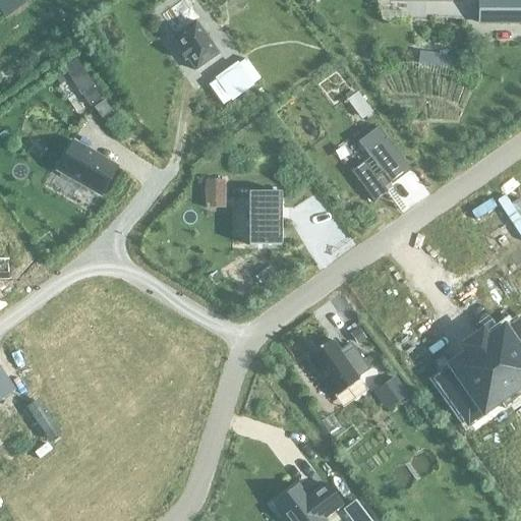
[(0,0),(0,5),(6,15),(26,1),(25,0),(0,0)]
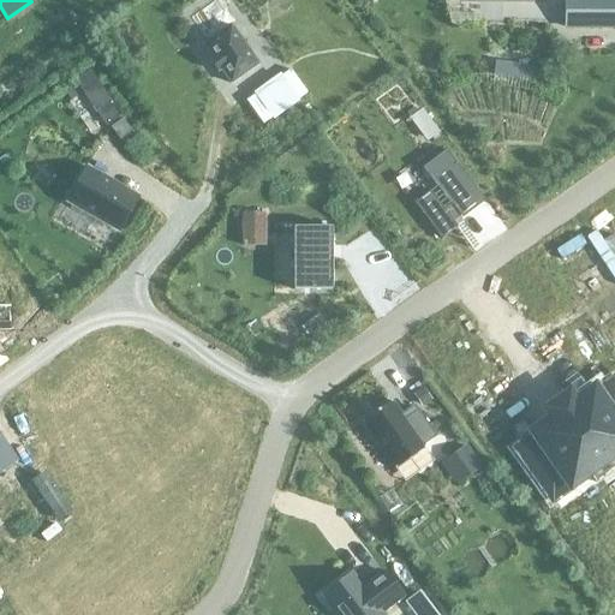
[(614,0),(563,0),(565,27),(614,27),(614,0)]
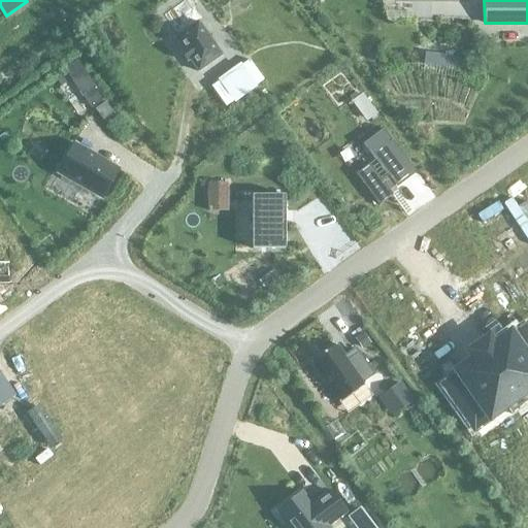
[(198,22),(174,38),(183,51),(180,53),(188,62),(190,61),(198,72),(222,56),(198,22)]
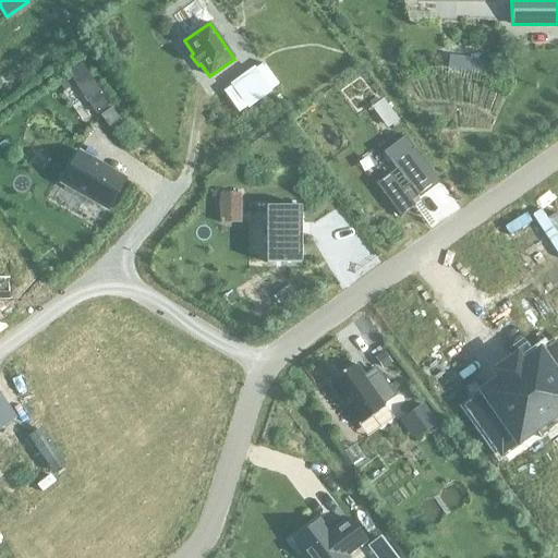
[(257,79),(247,85),(263,106),(273,99),(257,79)]
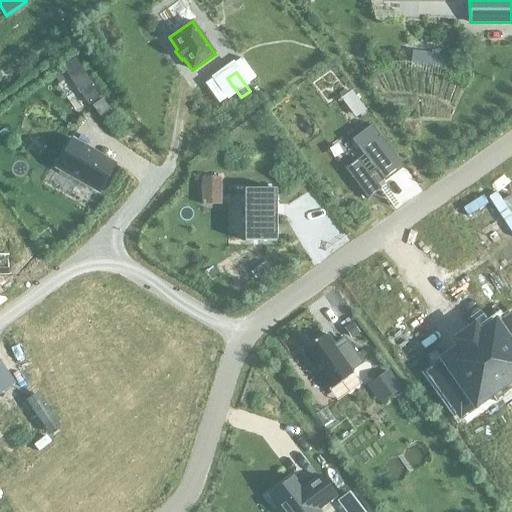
[(207,91),(198,97),(212,118),(221,112),(207,91)]
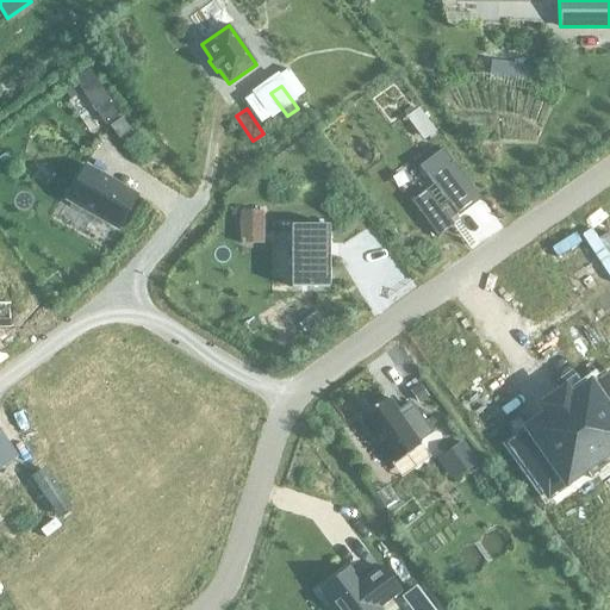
[(418,109),(406,117),(415,126),(427,118),(418,109)]
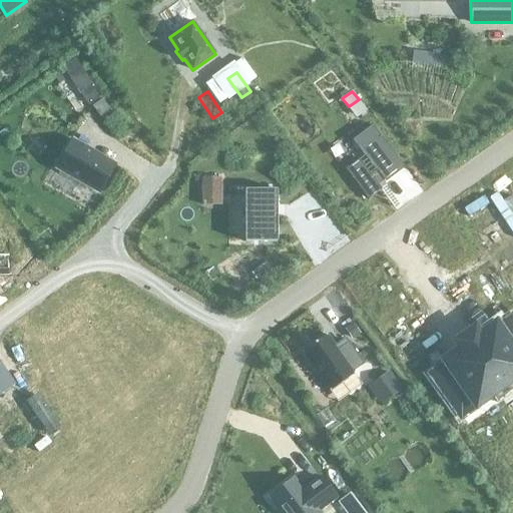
[(103,99),(93,106),(100,115),(110,108),(103,99)]
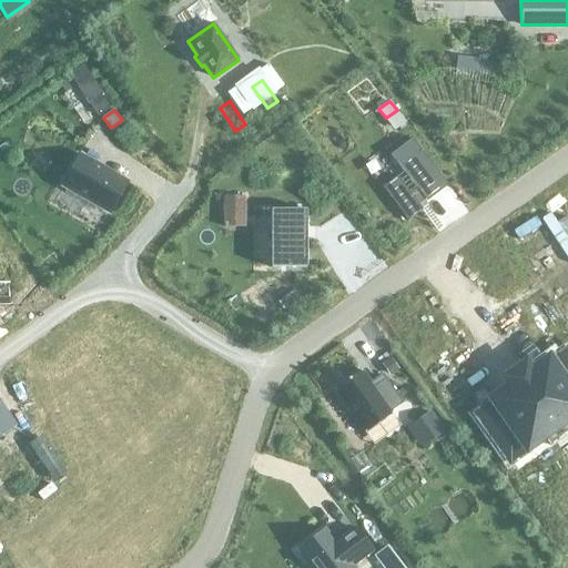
[(397,178),(383,188),(408,221),(422,210),(418,205),(425,200),(427,202),(447,185),(413,139),(392,155),(417,189),(409,194),(397,178)]
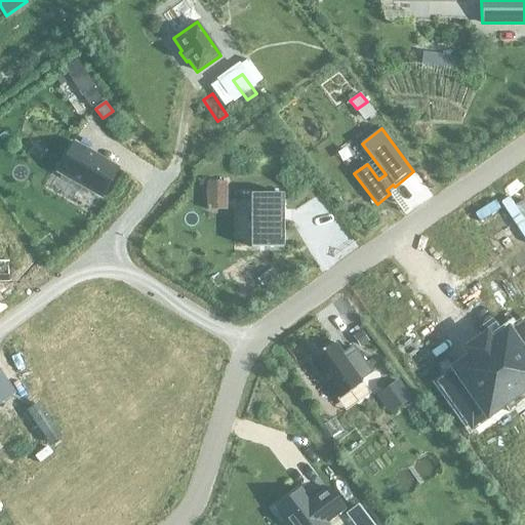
[(74,144),(57,172),(102,197),(118,168),(74,144)]
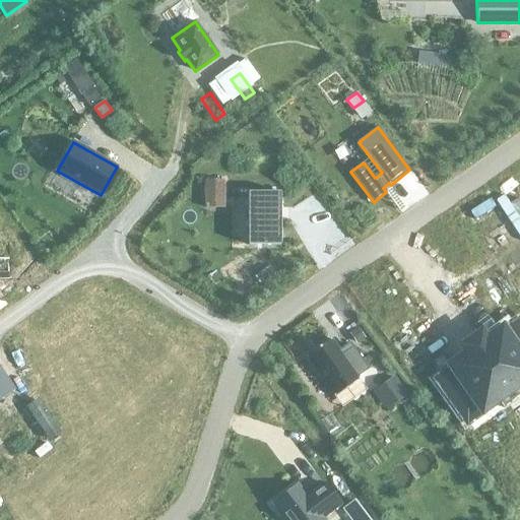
[(205,182),(205,208),(223,208),(223,182),(205,182)]
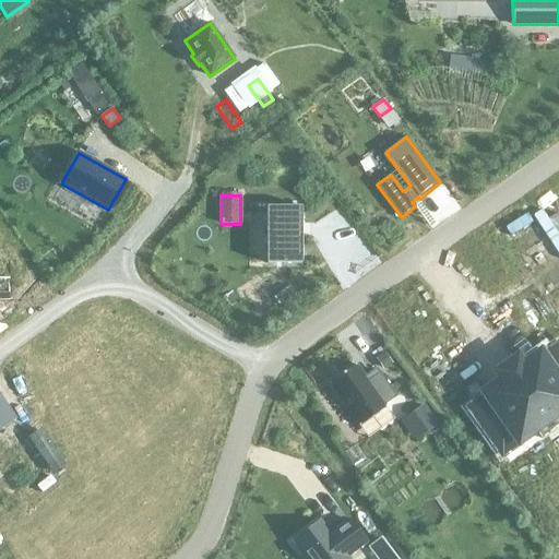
[(452,273),(480,320),(558,273),(558,258),(550,242),(558,237),(558,203),(536,216),(538,221),(526,227),(533,238),(504,256),(498,246),(452,273)]
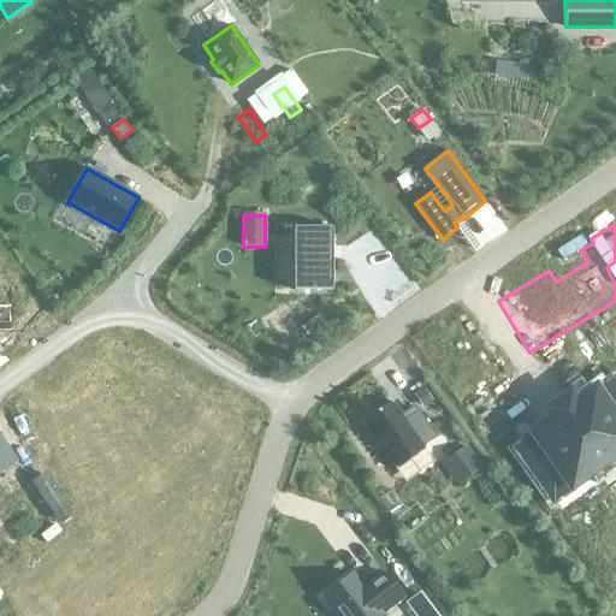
[(332,229),(294,229),(294,291),(332,291),(332,229)]
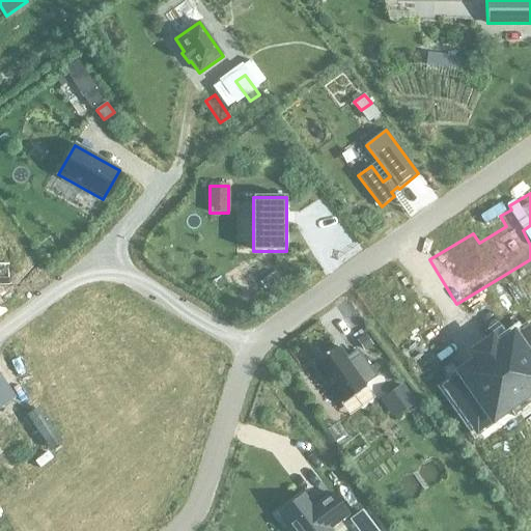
[(482,243),(503,223),(496,215),(475,234),(482,243)]
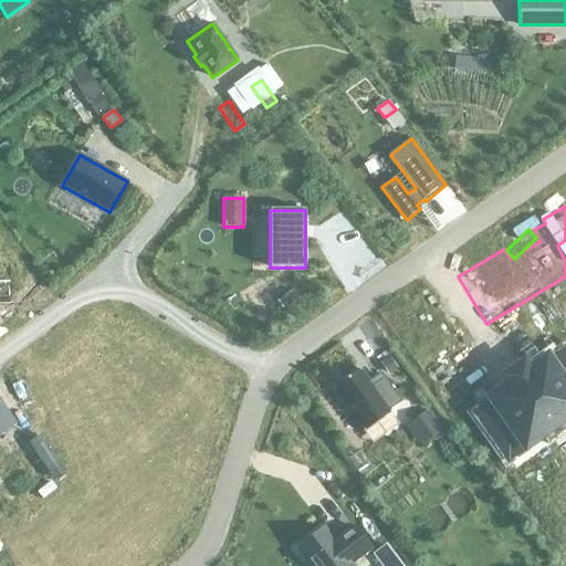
[(0,303),(9,303),(9,282),(0,281),(0,303)]
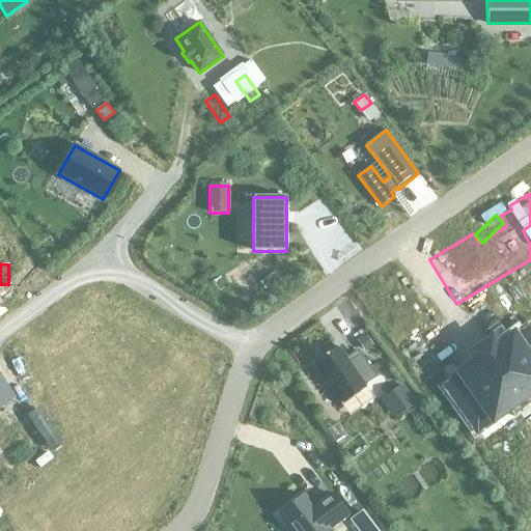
[(447,389),(476,429),(530,390),(530,330),(514,341),(512,338),(496,350),(492,342),(472,356),(477,363),(462,374),(464,378),(447,389)]
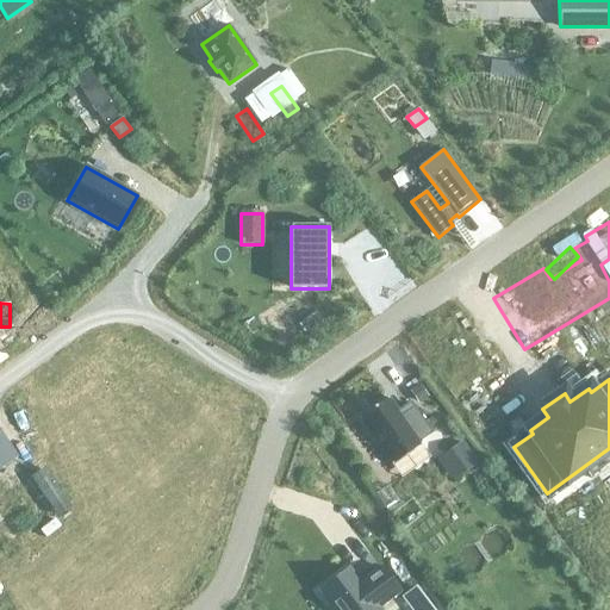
[(419,385),(410,392),(419,404),(428,397),(419,385)]
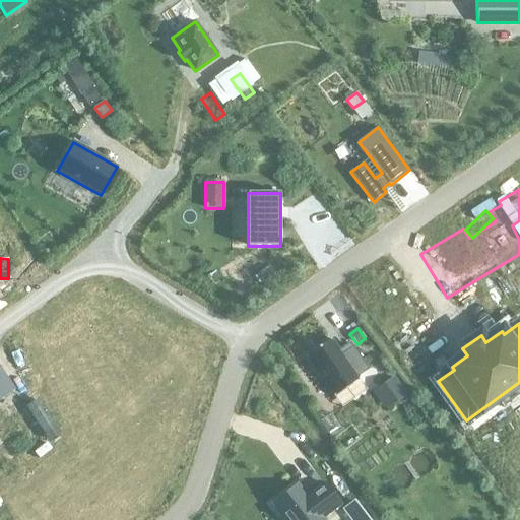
[(412,345),(425,367),(442,356),(431,335),(412,345)]
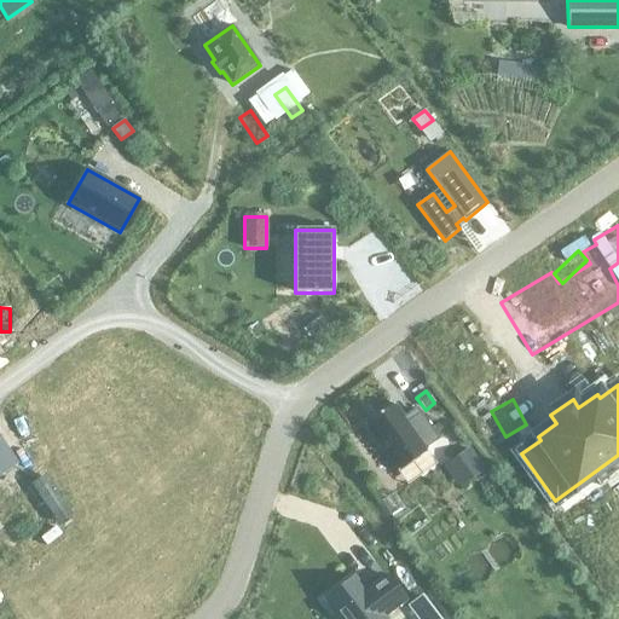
[(394,404),(364,424),(398,473),(427,451),(426,449),(439,440),(420,412),(406,422),(394,404)]
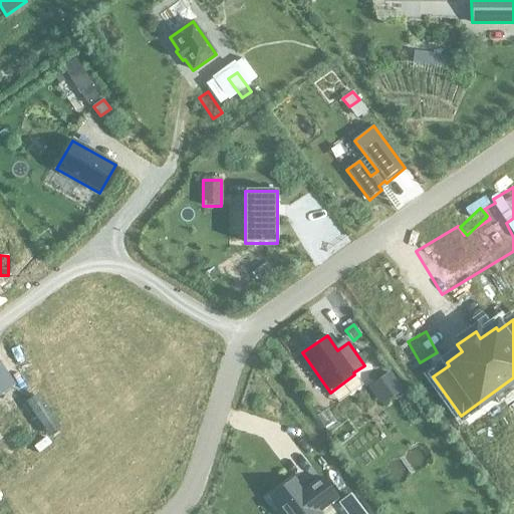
[(0,370),(0,391),(10,384),(0,370)]
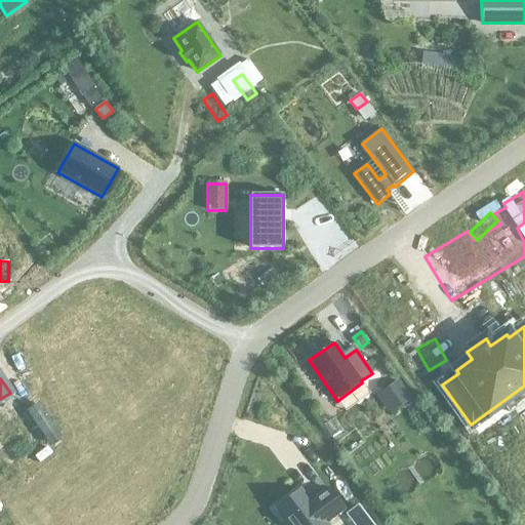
[(397,381),(385,391),(397,407),(409,399),(397,381)]
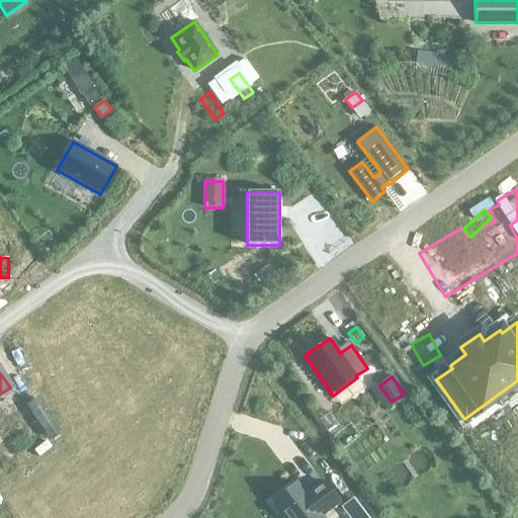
[(296,484),(271,502),(283,517),(322,517),(322,516),(339,503),(323,482),(322,484),(323,485),(315,491),(314,489),(306,496),(296,484)]
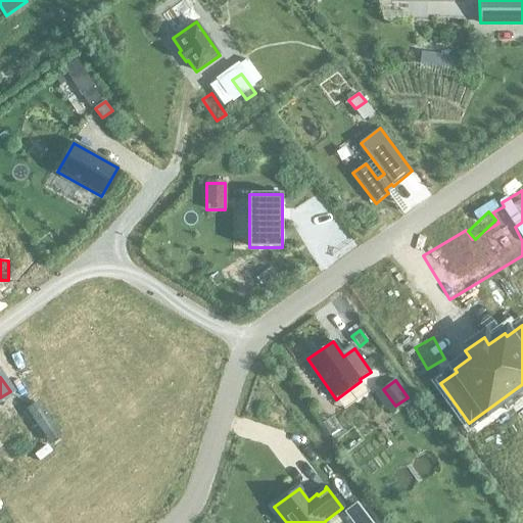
[(369,522),(357,506),(344,514),(350,522),(369,522)]
